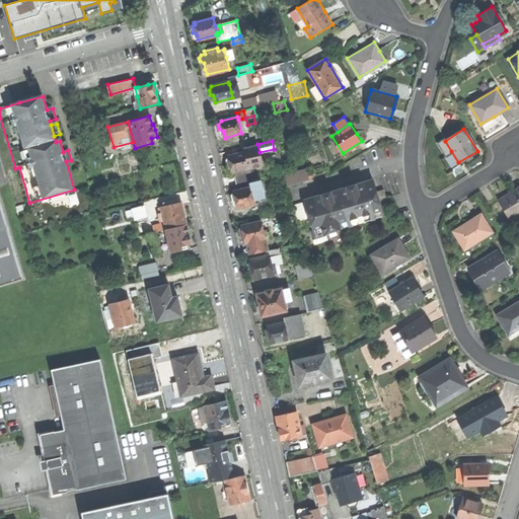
[(244,147),(246,152),(249,168),(263,165),(260,152),(257,144),(244,147)]
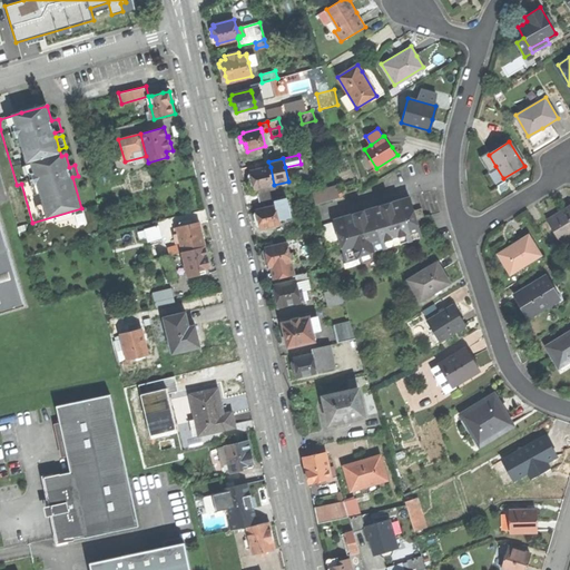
[(255,189),(257,188),(274,185),(271,167),(252,172),(252,174),(249,177),(249,179),(253,180),(254,185),(255,189)]
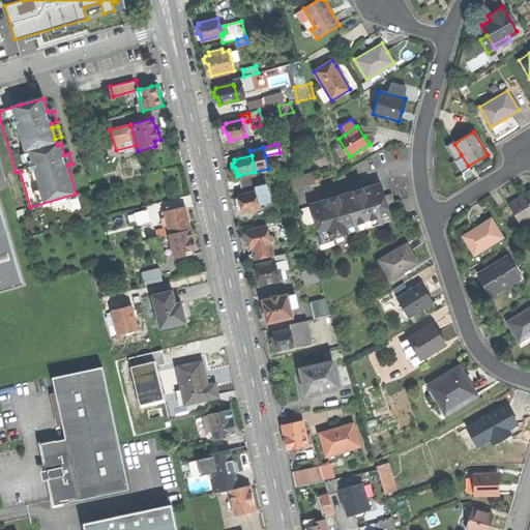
[(239,175),(242,189),(255,186),(259,185),(255,172),(239,175)]
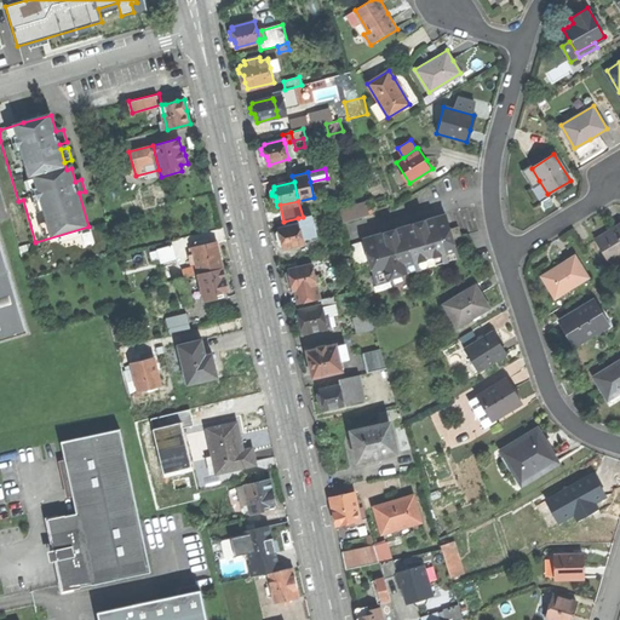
[(339,211),(343,223),(368,214),(365,204),(339,211)]
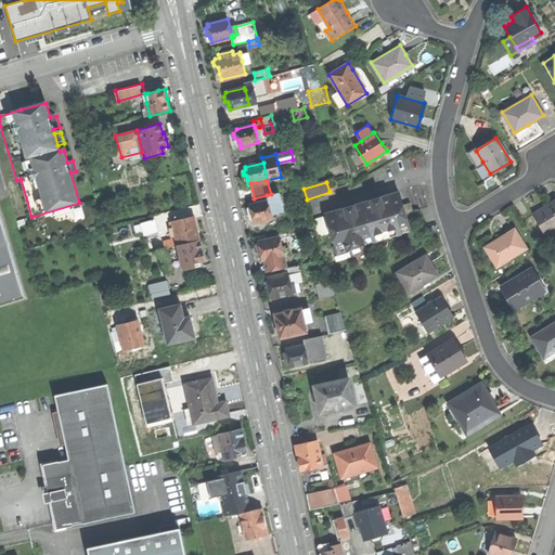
[(338,208),(325,213),(335,245),(343,243),(345,250),(346,249),(363,244),(361,237),(372,234),(374,241),(401,233),(399,226),(409,223),(402,204),(398,190),(385,194),(378,196),(381,202),(373,204),(372,198),(351,205),(353,209),(347,211),(345,207),(338,208)]
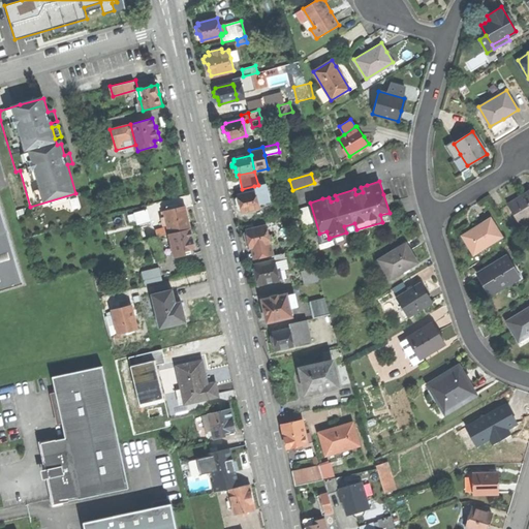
[(238,190),(239,195),(256,191),(254,186),(242,189),(238,190)]
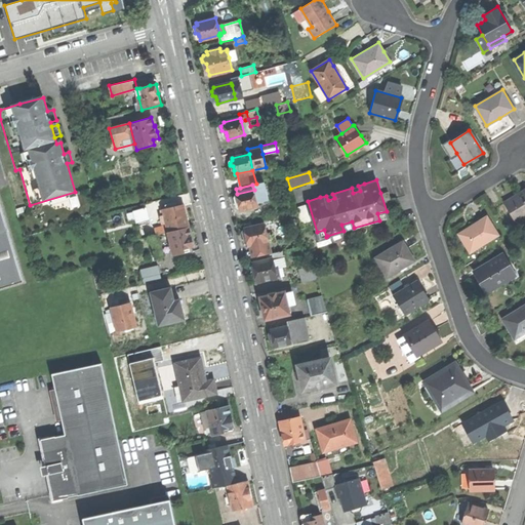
[(503,203),(516,223),(524,216),(524,189),(516,196),(503,203)]
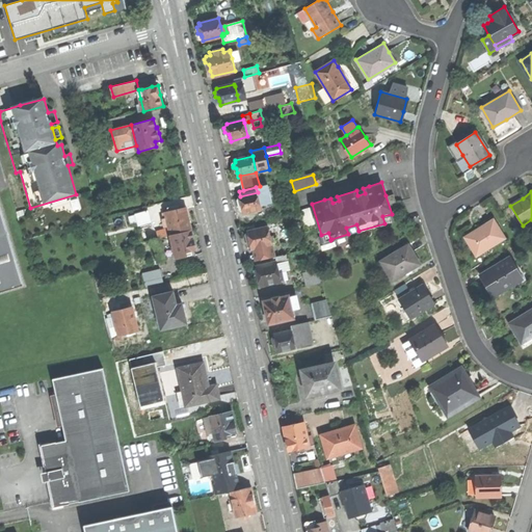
[(243,213),(261,209),(260,205),(258,194),(258,192),(240,196),(237,201),(238,205),(242,206),(242,209),(243,213)]
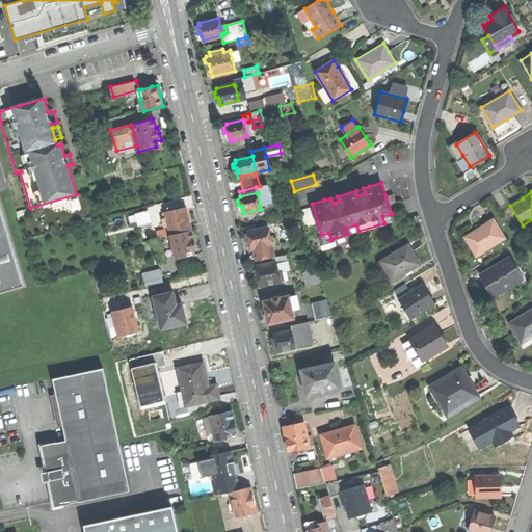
[(393,192),(386,195),(392,214),(399,211),(393,192)]
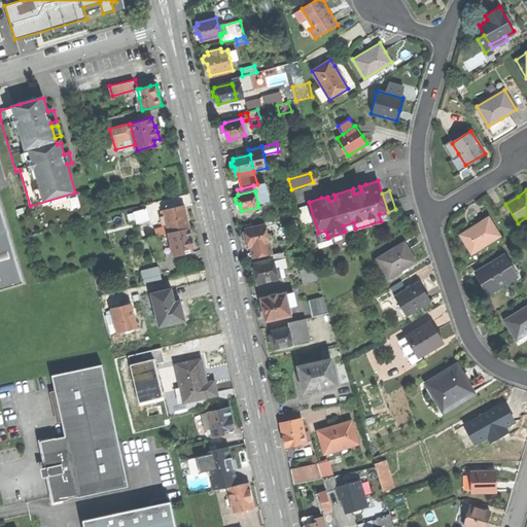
[(0,288),(25,281),(0,200),(0,288)]
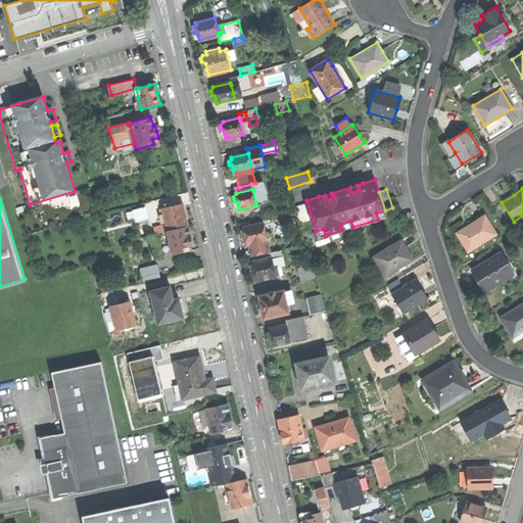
[(165,215),(169,230),(189,226),(186,214),(184,203),(177,205),(176,202),(163,204),(164,208),(161,208),(162,215),(165,215)]
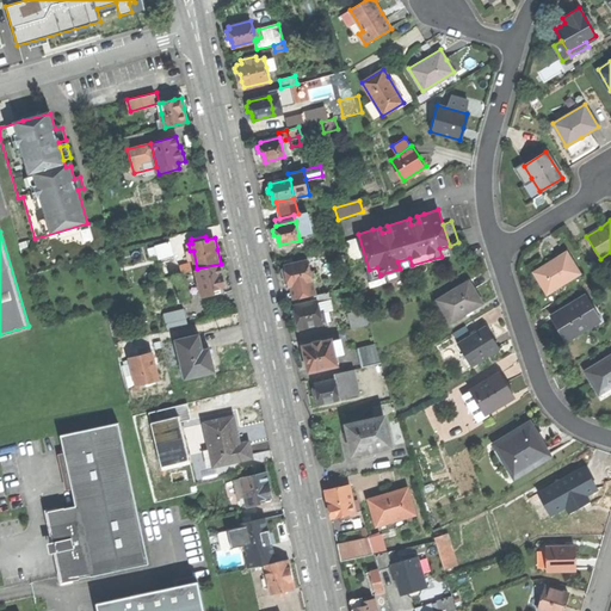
[(156,246),(160,258),(174,254),(172,242),(156,246)]
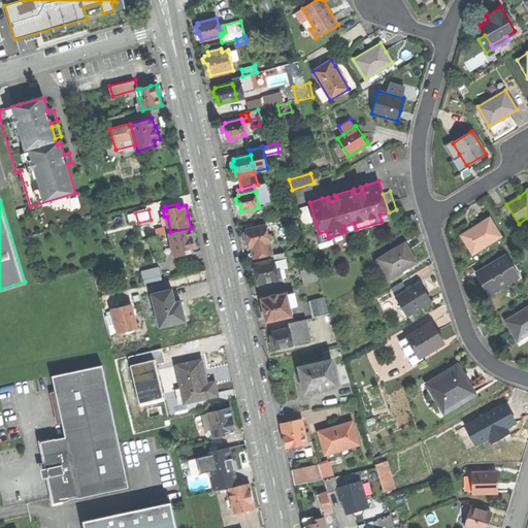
[(390,219),(389,212),(380,215),(382,222),(390,219)]
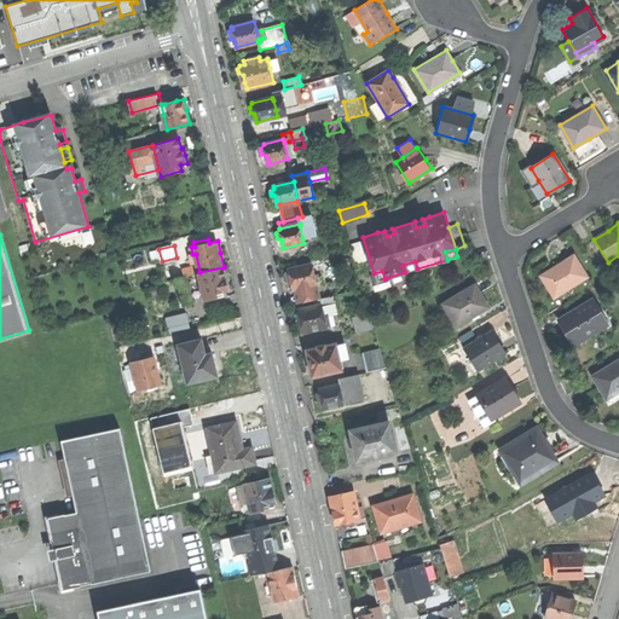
[(548,287),(554,298),(586,277),(573,256),(541,276),(548,287)]
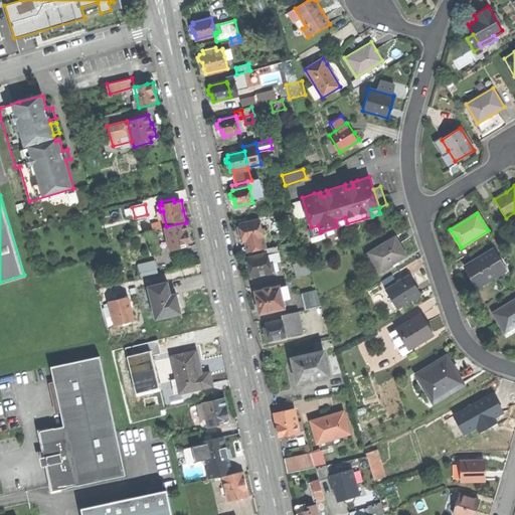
[(337,226),(347,223),(345,217),(335,220),(337,226)]
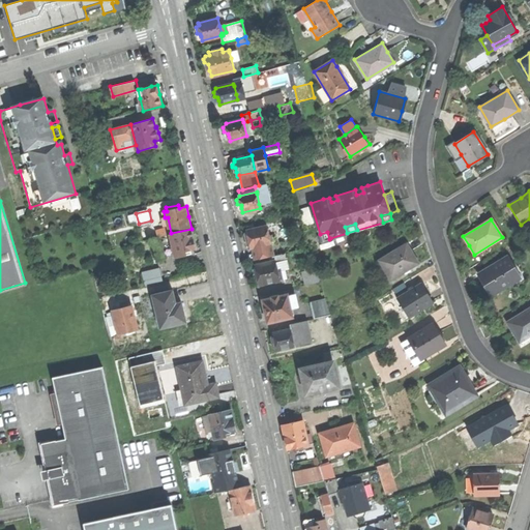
[(251,248),(253,247),(270,243),(270,241),(268,234),(266,226),(246,231),(244,234),(246,240),(248,240),(249,244),(251,248)]
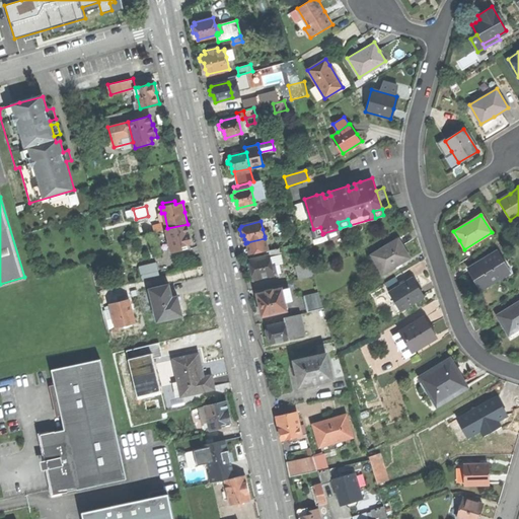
[(190,233),(188,224),(167,228),(165,228),(170,252),(182,249),(181,245),(192,243),(190,233)]
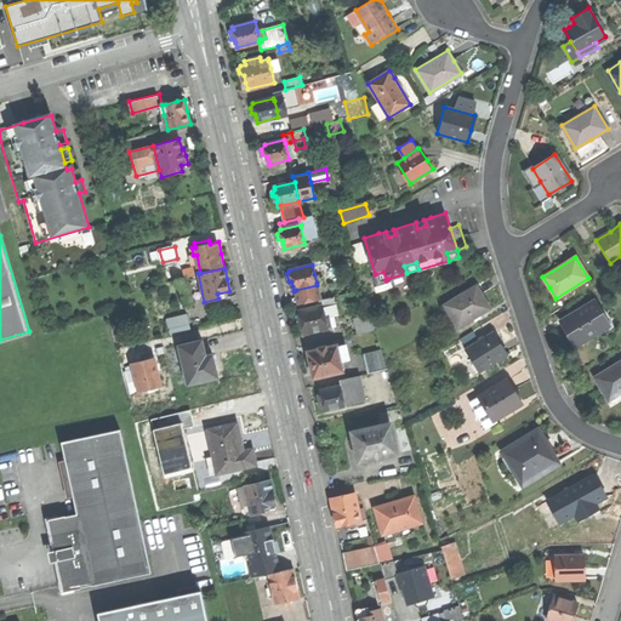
[(388,281),(387,279),(386,280),(383,272),(375,274),(371,275),(375,286),(388,281)]
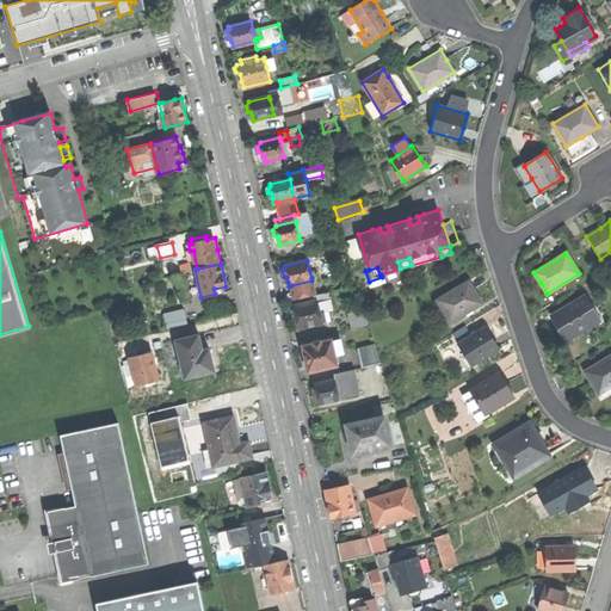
[(174,275),(181,300),(189,298),(183,272),(174,275)]
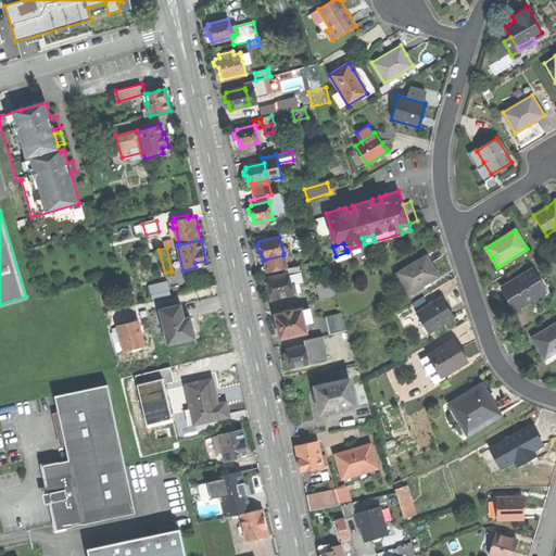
[(397,273),(409,292),(438,275),(431,264),(426,254),(397,273)]
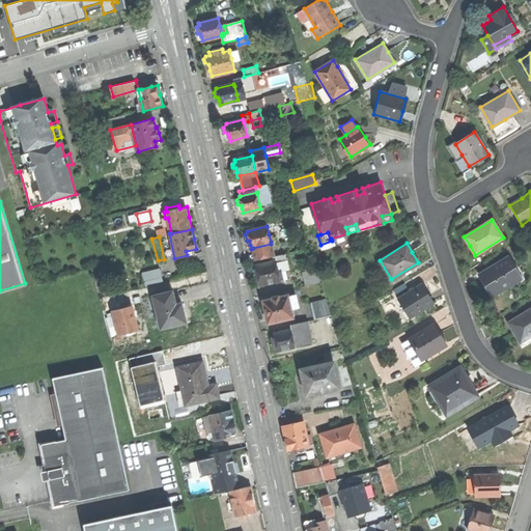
[(255,260),(274,256),(271,244),(253,248),(255,260)]
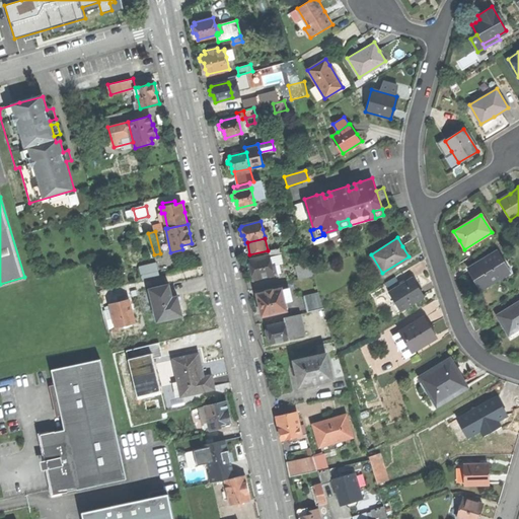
[(268,250),(269,256),(270,255),(272,265),(275,264),(274,263),(277,262),(282,261),(279,248),(268,250)]
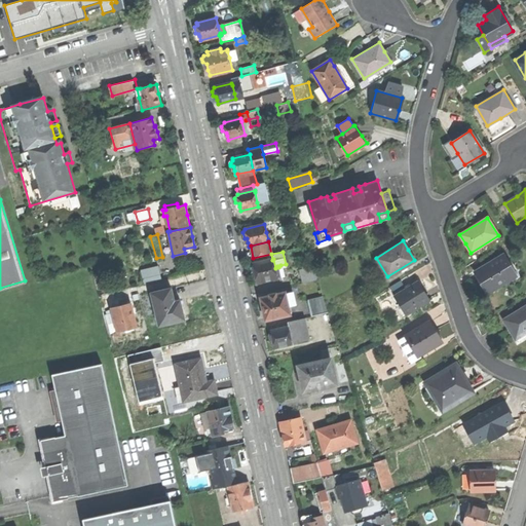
[(481,284),(487,294),(514,277),(501,256),(493,260),(494,262),(475,273),(481,284)]
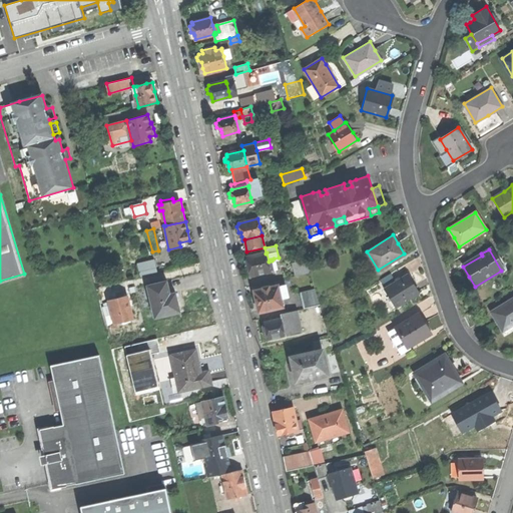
[(251,276),(274,271),(272,261),(269,262),(267,252),(266,253),(246,258),(244,262),(245,266),(249,268),(250,272),(251,276)]
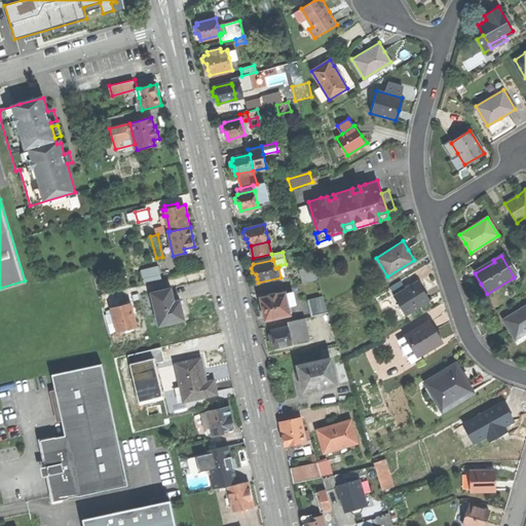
[(140,269),(143,278),(159,274),(157,265),(140,269)]
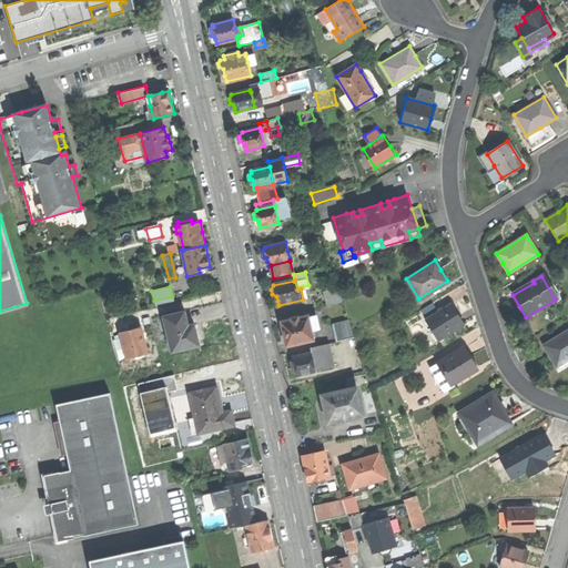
[(324,292),(328,305),(343,302),(340,287),(327,291),(324,292)]
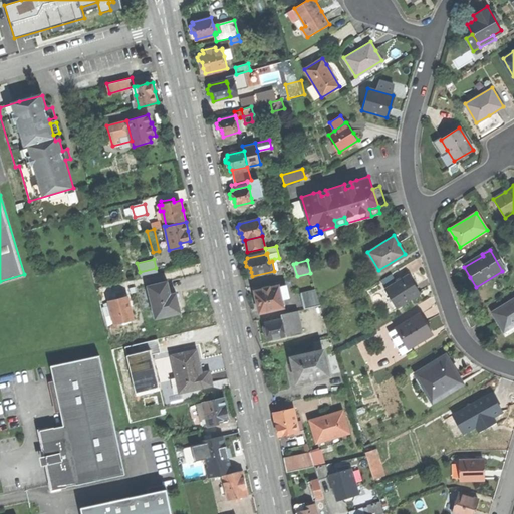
[(158,273),(156,268),(140,272),(141,277),(158,273)]
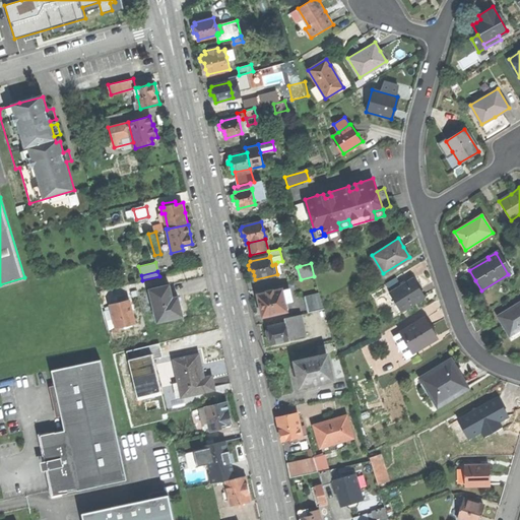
[(389,291),(400,310),(425,296),(418,286),(413,277),(389,291)]
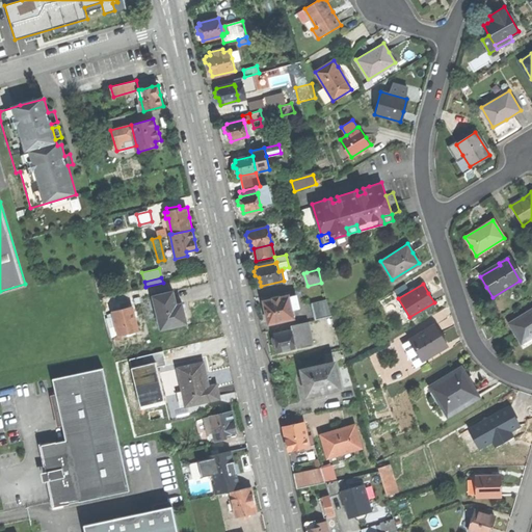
[(153,295),(161,329),(187,323),(184,312),(182,302),(177,303),(174,290),(153,295)]
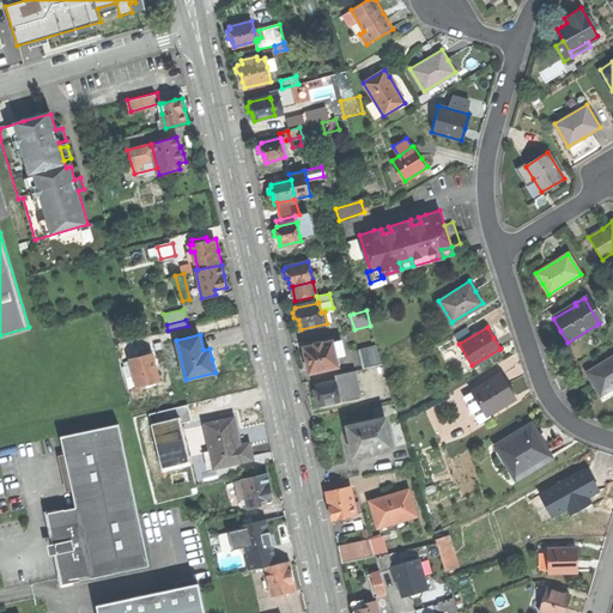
[(310,374),(339,366),(337,356),(333,343),(333,340),(322,343),(322,340),(314,343),(314,345),(304,349),(308,360),(310,374)]
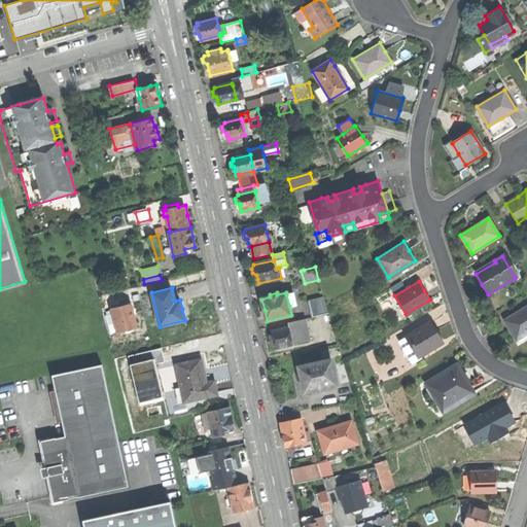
[(309,301),(312,317),(327,313),(324,297),(309,301)]
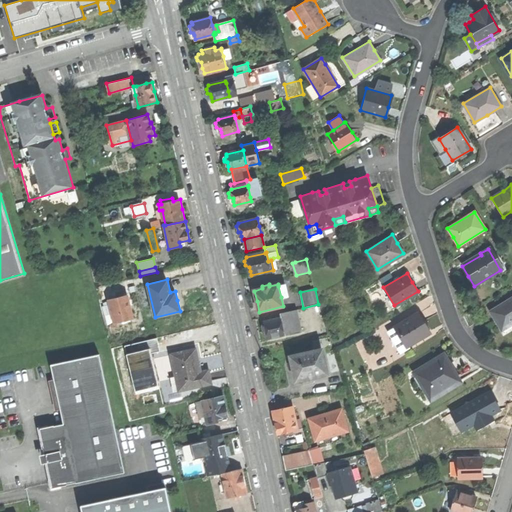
[(109,300),(114,323),(134,318),(131,306),(128,295),(109,300)]
